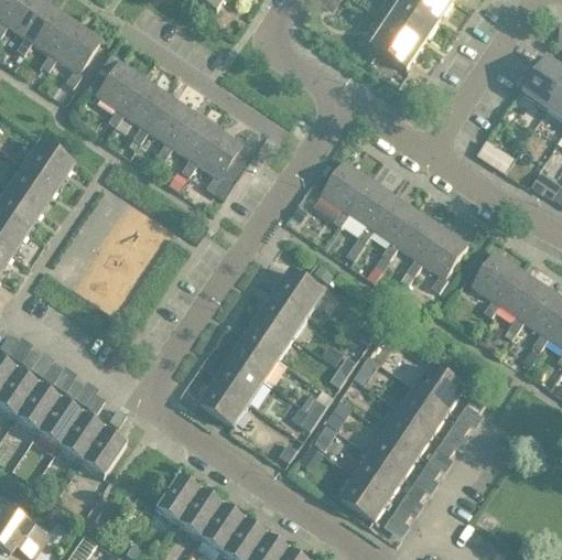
[(3,23),(19,0),(0,0),(0,35),(7,27),(7,25),(3,23)]
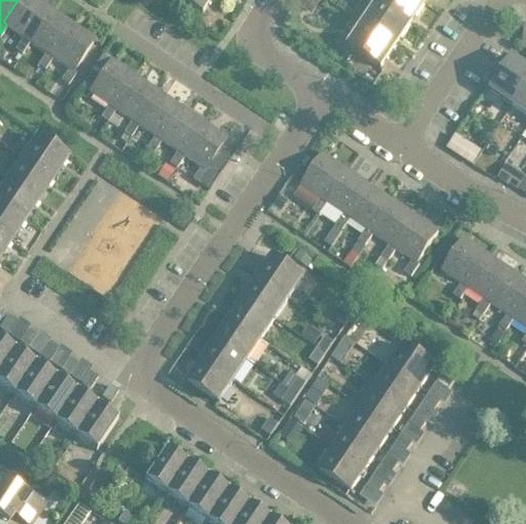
[(27,37),(47,5),(39,0),(18,0),(3,22),(6,24),(6,25),(22,35),(14,46),(22,52),(29,40),(29,39),(27,37)]
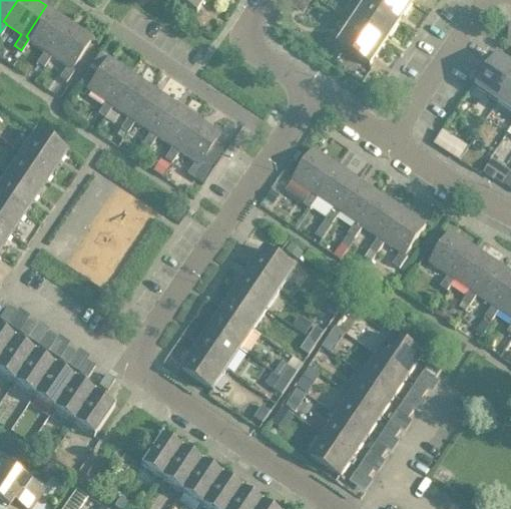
[(181,0),(197,11),(204,0),(181,0)]
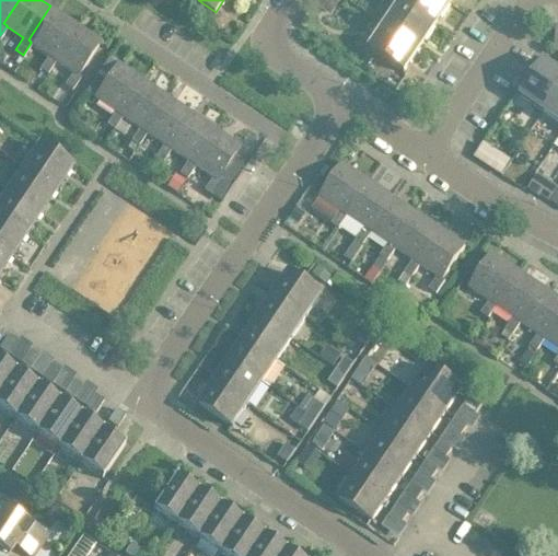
[(434,23),(399,0),(384,23),(419,46),(434,23)]
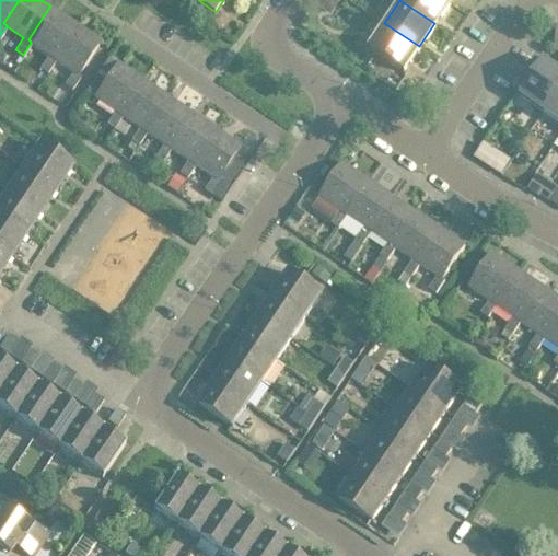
[(450,0),(399,0),(434,23),(450,0)]
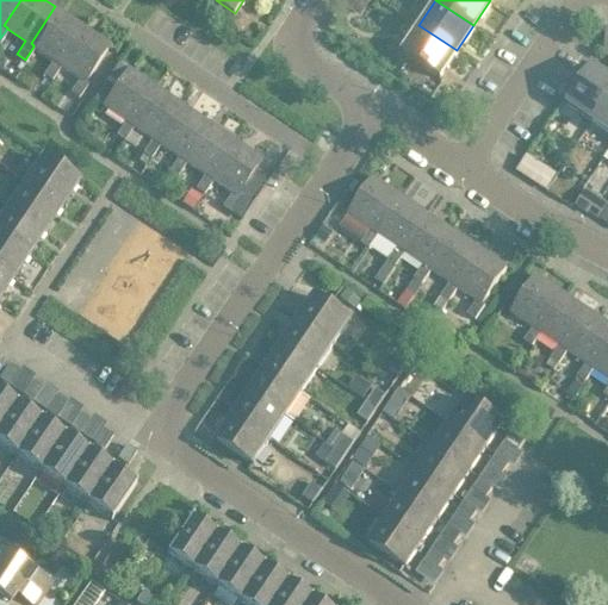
[(56,61),(82,24),(55,6),(31,43),(33,45),(33,47),(51,58),(43,72),(51,78),(60,64),(60,63),(56,61)]
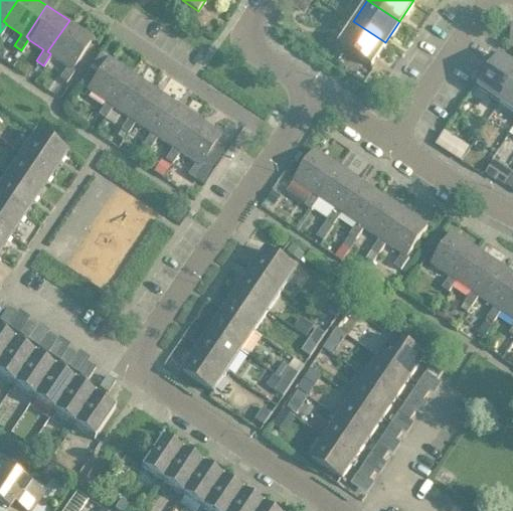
[(92,35),(69,20),(47,51),(50,53),(50,54),(65,64),(48,92),(58,99),(87,56),(80,52),(92,35)]
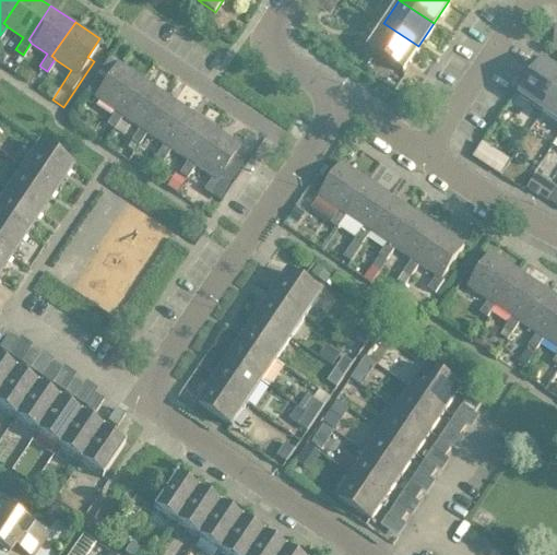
[(418,46),(383,23),(368,47),(403,70),(418,46)]
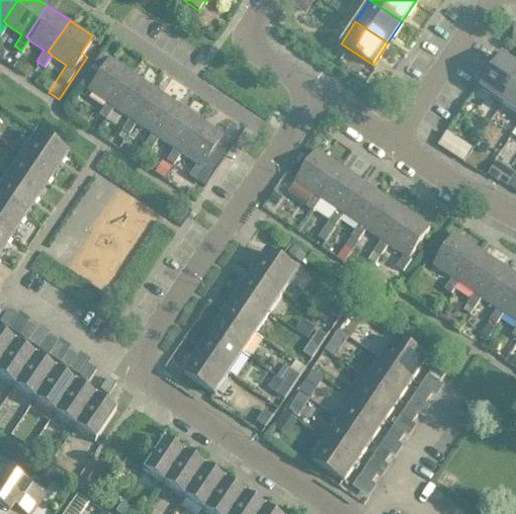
[(78,82),(87,88),(108,57),(99,51),(78,82)]
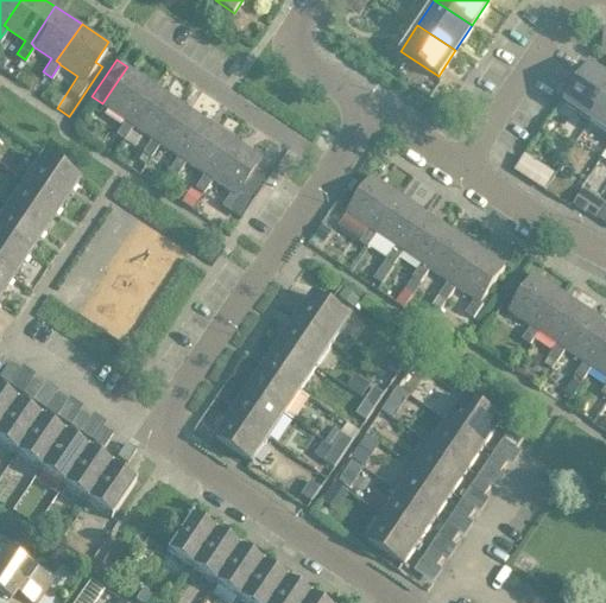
[(563,101),(589,119),(605,94),(605,74),(589,63),(563,101)]
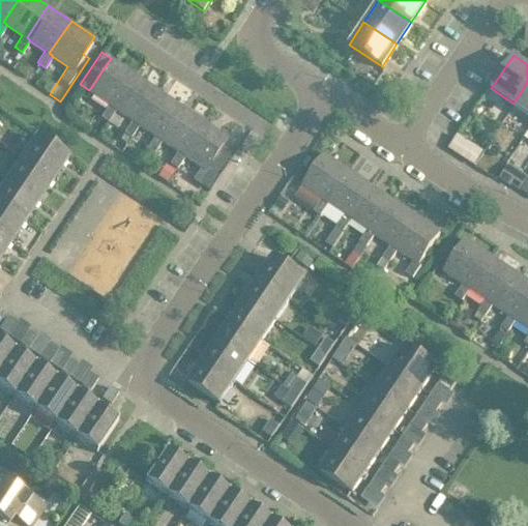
[(89,90),(109,104),(100,115),(108,119),(116,108),(113,106),(134,74),(111,58),(89,90)]
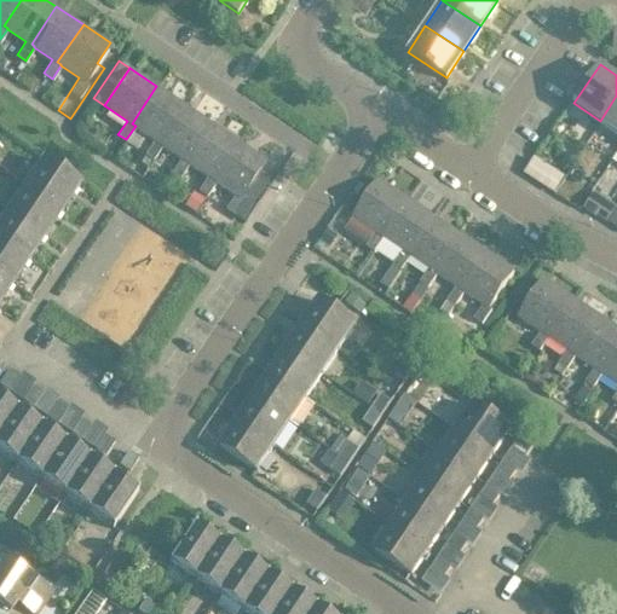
[(136,126),(154,139),(145,152),(153,157),(162,144),(159,142),(184,104),(156,86),(132,123),(136,126)]
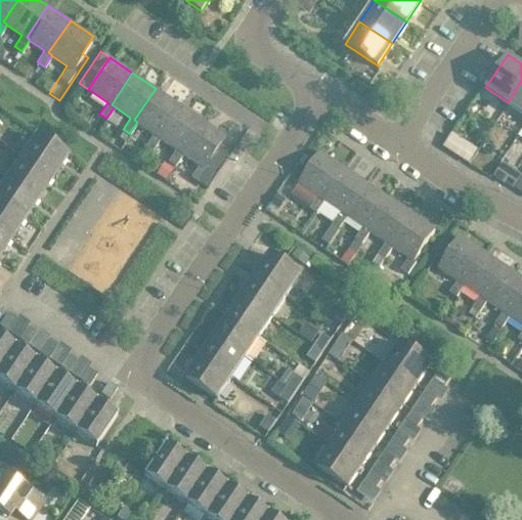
[(521,81),(508,102),(521,112),(521,81)]
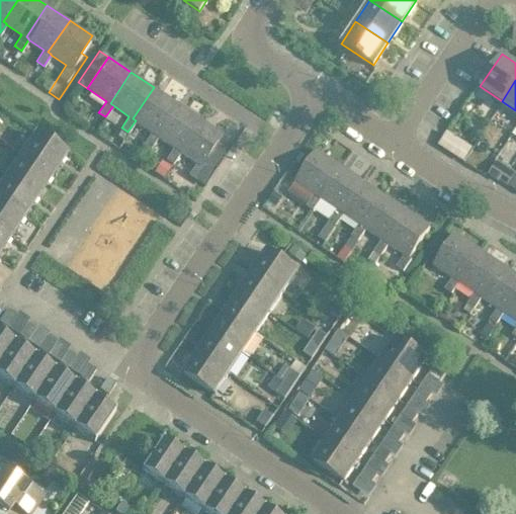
[(136,120),(151,132),(144,143),(150,148),(158,136),(156,134),(176,102),(154,87),(133,118),(136,120)]
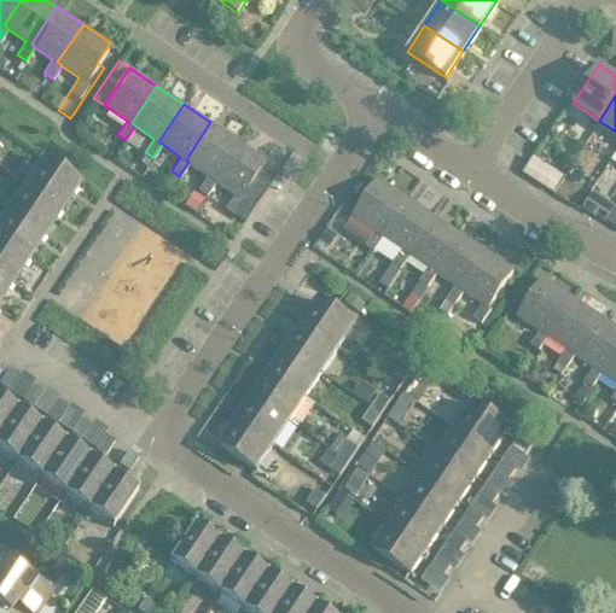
[(189,162),(208,174),(198,188),(207,194),(216,180),(213,177),(237,140),(210,122),(186,159),(189,162)]
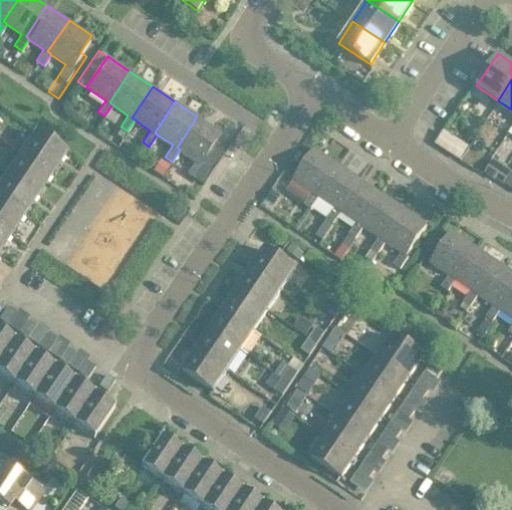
[(194,160),(187,172),(194,177),(196,173),(205,179),(215,164),(204,156),(220,133),(197,116),(177,148),(180,150),(194,160)]
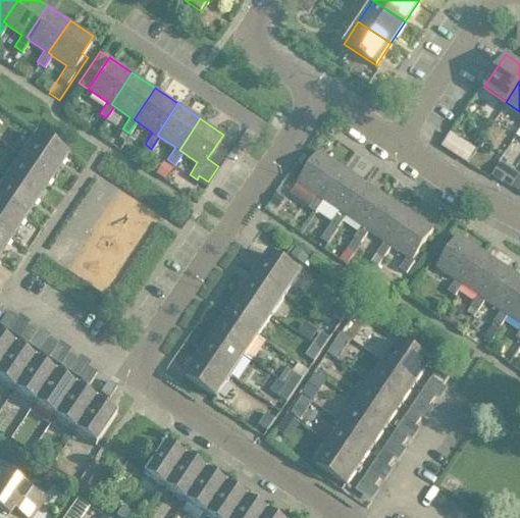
[(19,154),(51,174),(65,154),(34,133),(19,154)]
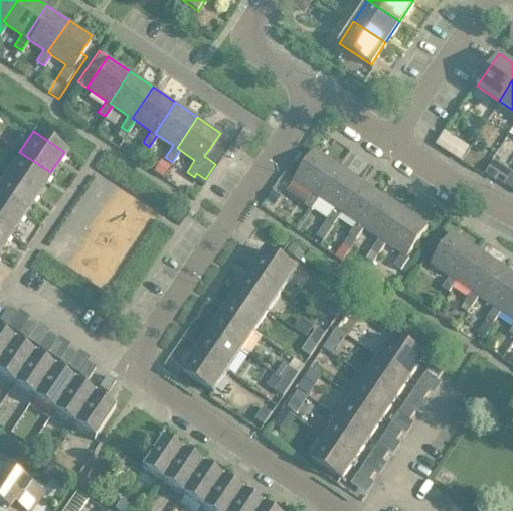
[(299,147),(293,156),(300,160),(306,152),(299,147)]
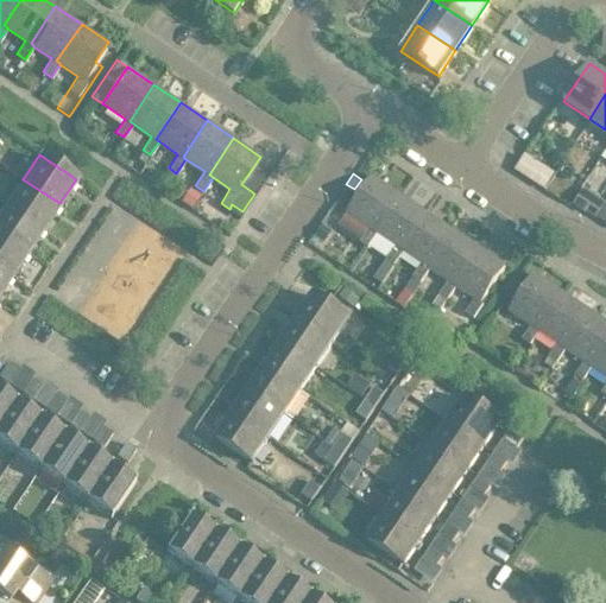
[(367,243),(377,230),(374,228),(398,192),(372,173),(347,210),(370,226),(359,239),(367,243)]
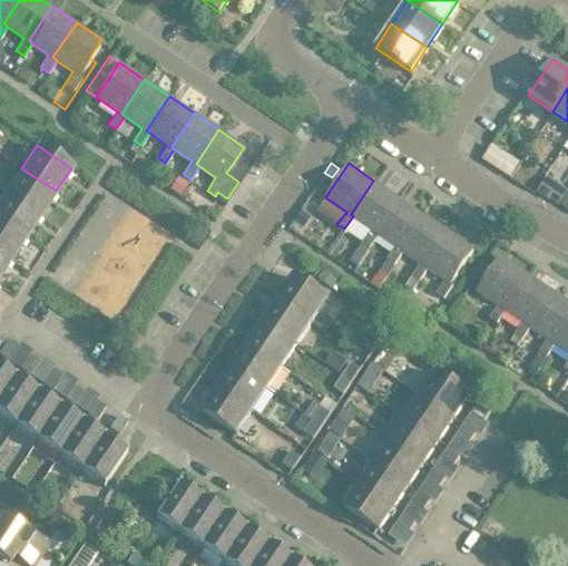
[(21,168),(7,191),(41,213),(56,191),(21,168)]
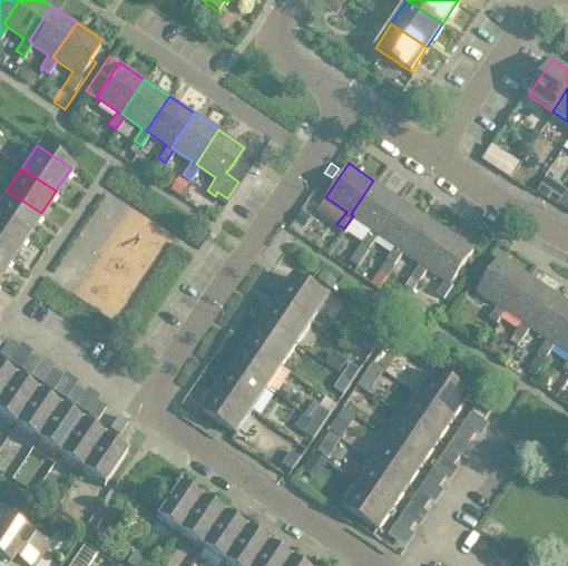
[(168,186),(179,194),(187,182),(177,174),(168,186)]
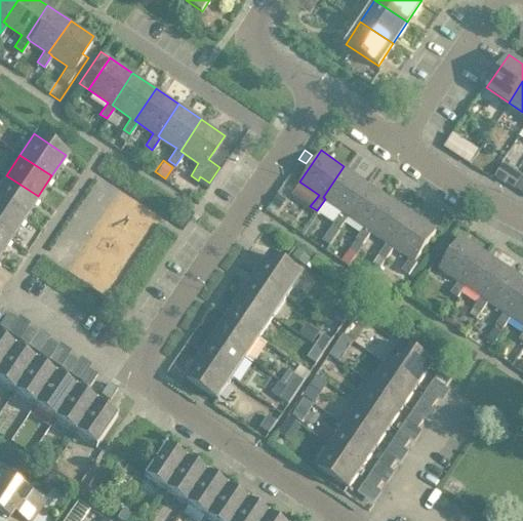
[(522,171),(505,160),(494,174),(513,187),(522,173),(522,171)]
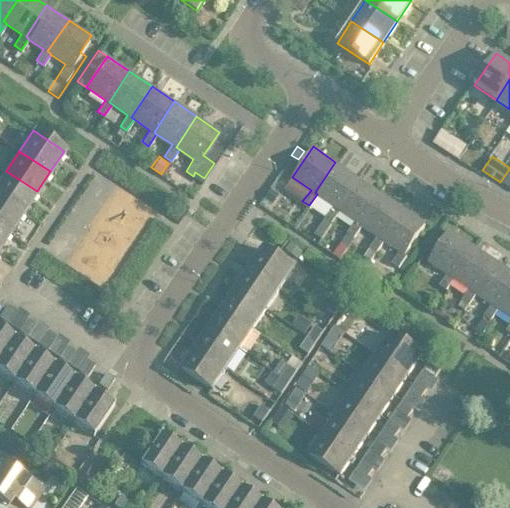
[(335,162),(315,192),(317,194),(332,205),(325,216),(331,220),(339,209),(337,207),(358,177),(335,162)]
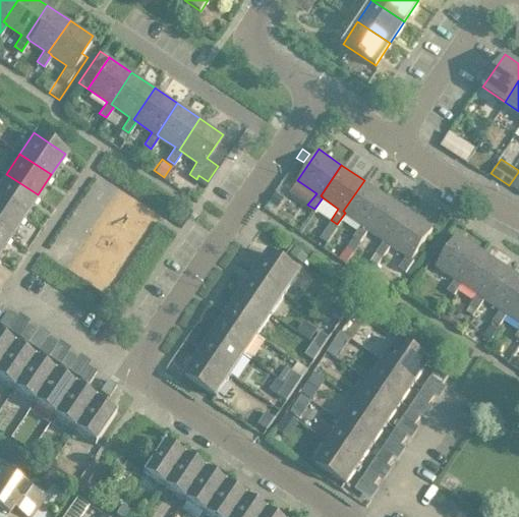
[(38,194),(6,174),(0,182),(0,198),(24,215),(38,194)]
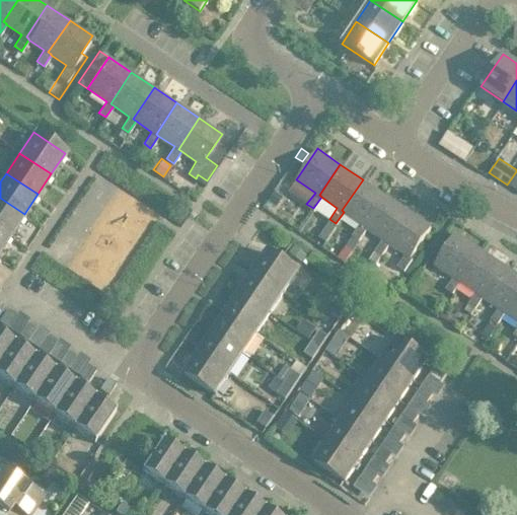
[(363,179),(342,210),(344,212),(359,223),(352,234),(359,238),(366,227),(364,225),(385,195),(363,179)]
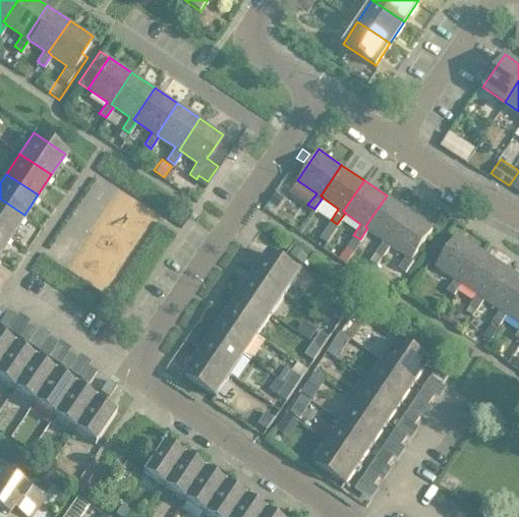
[(283,196),(274,190),(269,199),(277,205),(283,196)]
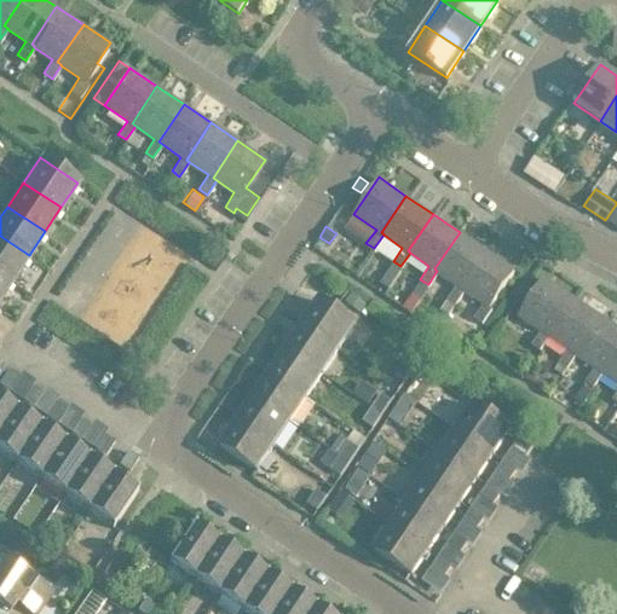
[(460,232),(434,268),(437,271),(456,284),(447,297),(455,302),(463,290),(463,289),(461,288),(486,250),(460,232)]
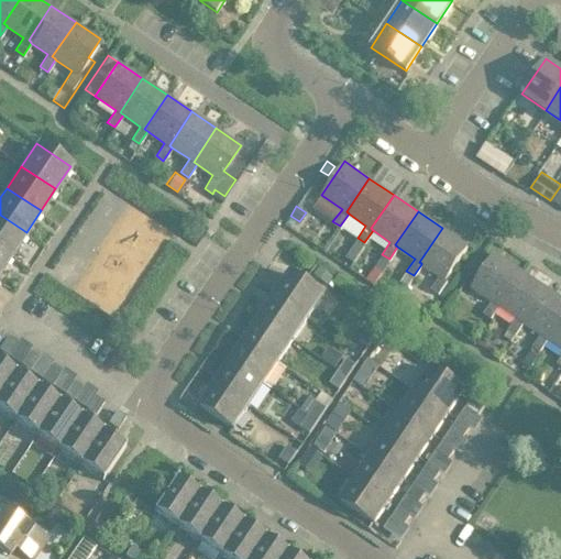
[(26,232),(0,215),(0,247),(11,254),(26,232)]
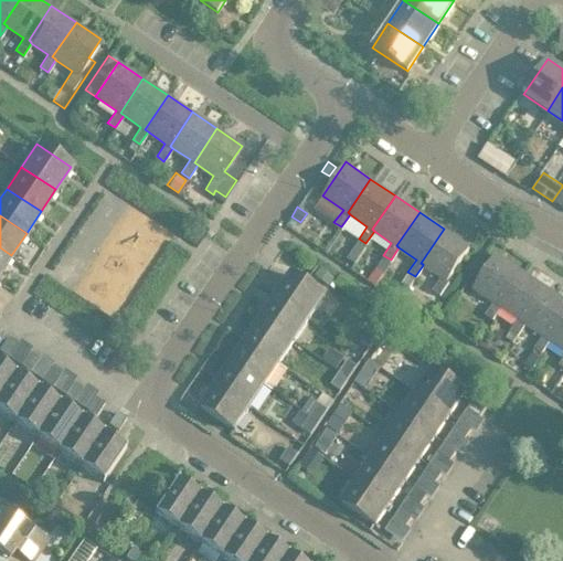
[(423,264),(423,265),(439,276),(433,288),(439,293),(448,281),(446,278),(469,245),(444,229),(421,263),(423,264)]
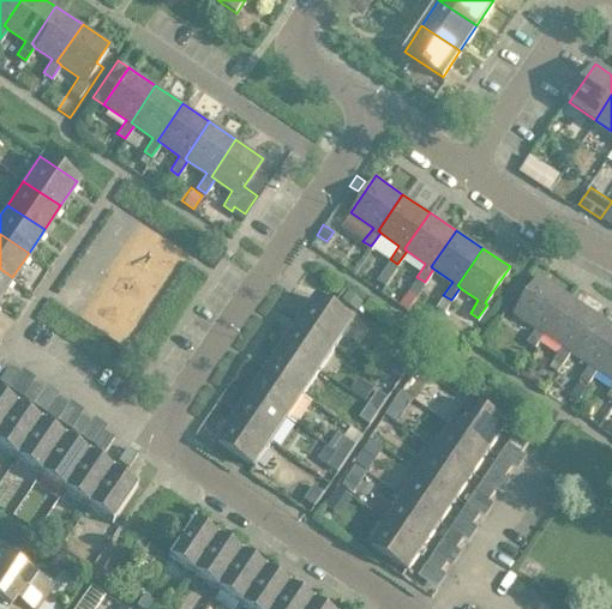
[(397,264),(390,259),(377,278),(385,283),(397,264)]
